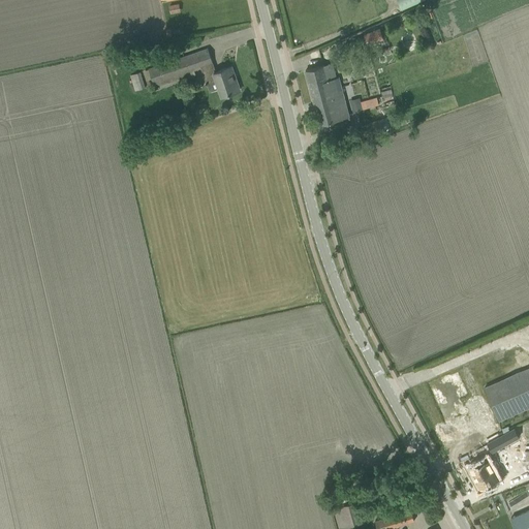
[(395,0),(400,9),(419,0),(395,0)]
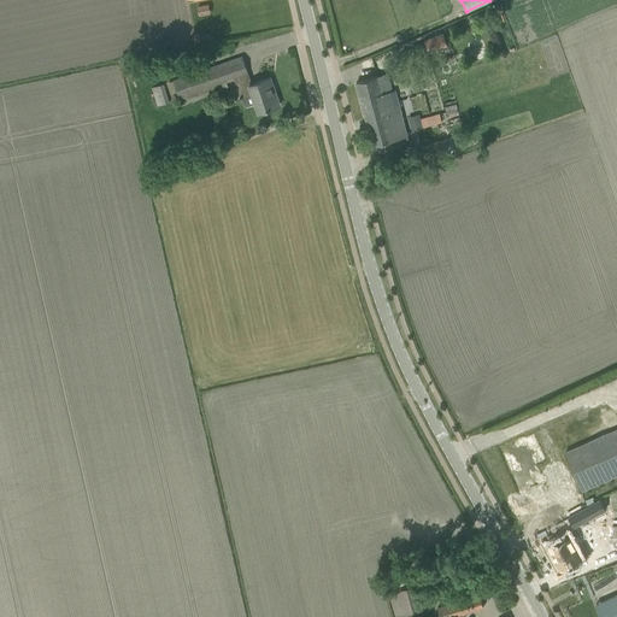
[(442,34),(424,40),(428,51),(445,45),(447,43),(442,34)]
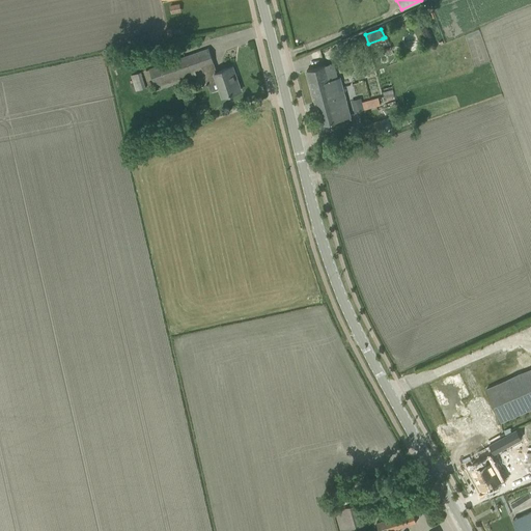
[(149,70),(143,72),(148,87),(155,85),(157,90),(195,76),(194,72),(201,68),(207,83),(205,84),(206,85),(207,85),(210,92),(220,89),(222,96),(241,90),(232,66),(216,73),(207,49),(198,52),(149,70)]
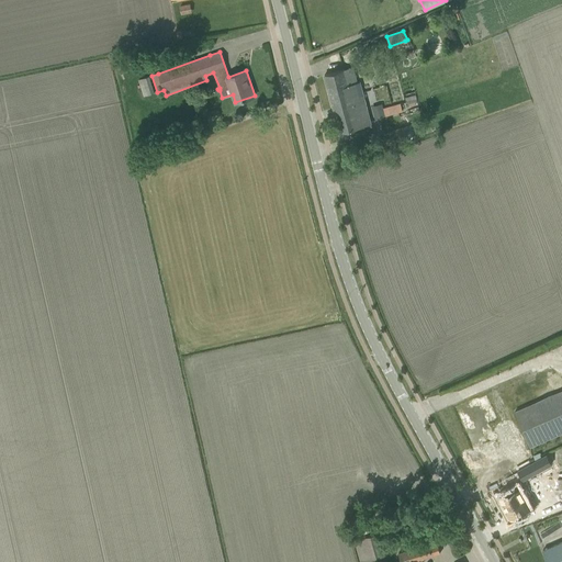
[(366,131),(373,130),(360,81),(348,85),(344,69),(324,75),(343,142),(367,135),(366,131)]
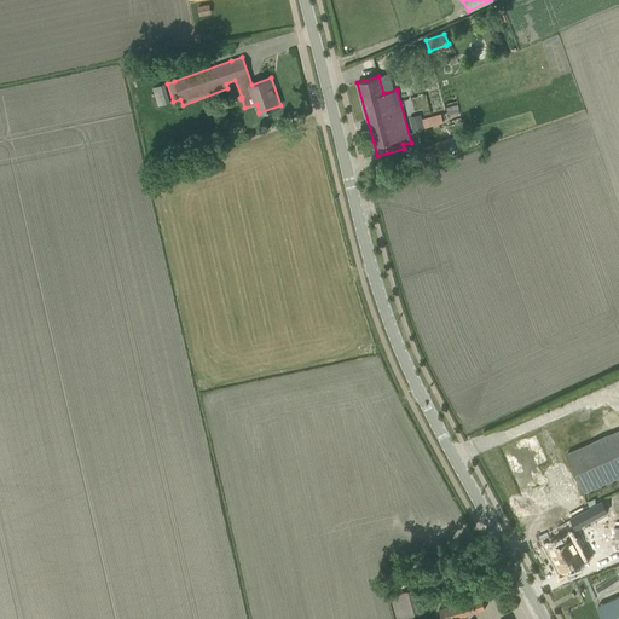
[(152,88),(158,106),(171,103),(165,85),(152,88)]
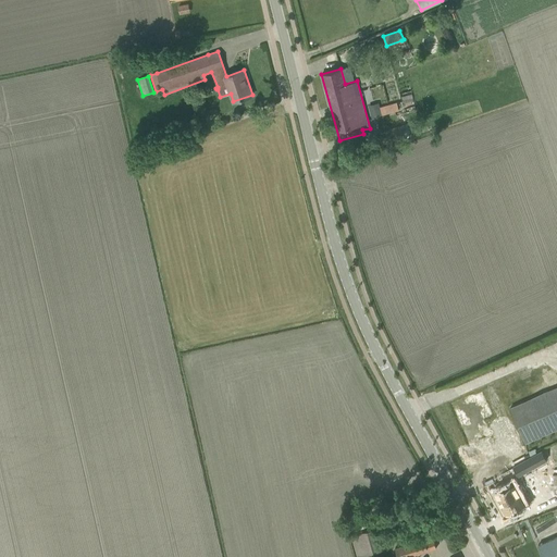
[(404,96),(401,96),(404,107),(413,104),(415,104),(411,91),(404,94),(404,96)]
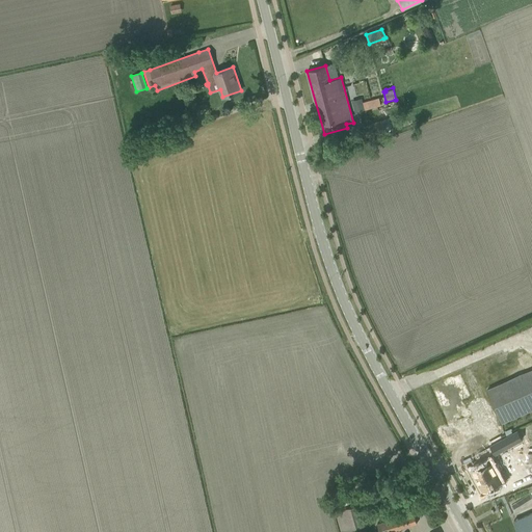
[(367,104),(353,107),(355,114),(369,110),(367,104)]
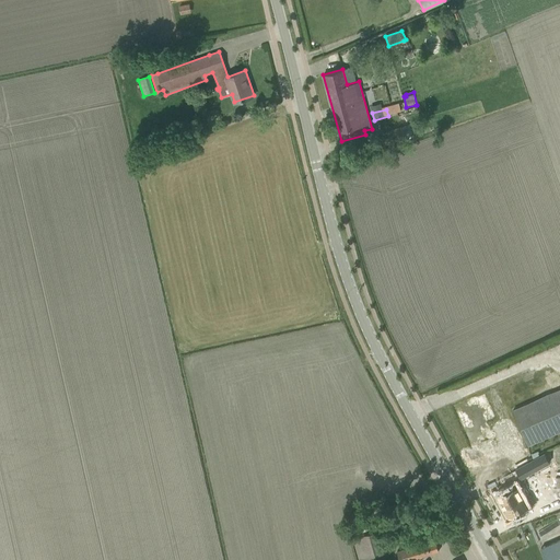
[(406,138),(403,126),(389,130),(389,131),(382,133),(385,144),(406,138)]
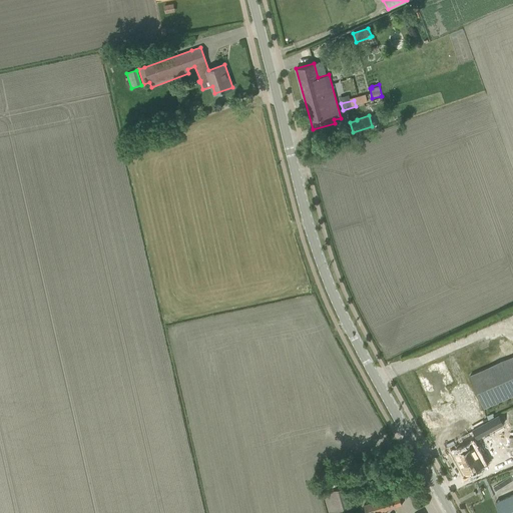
[(512,355),(470,375),(484,407),(512,394),(512,355)]
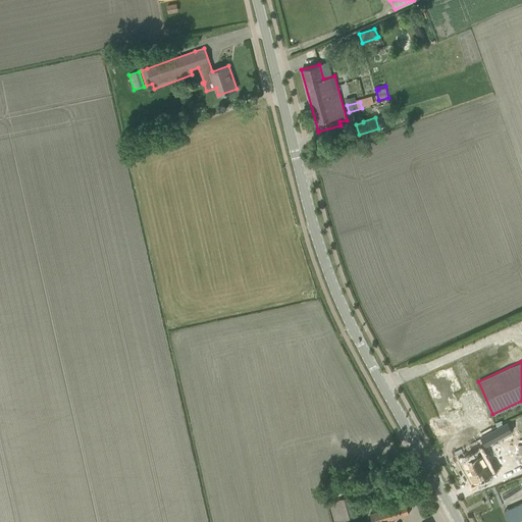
[(432,390),(423,395),(430,411),(432,410),(439,425),(455,418),(455,417),(462,413),(454,395),(449,397),(442,383),(431,389),(432,390)]
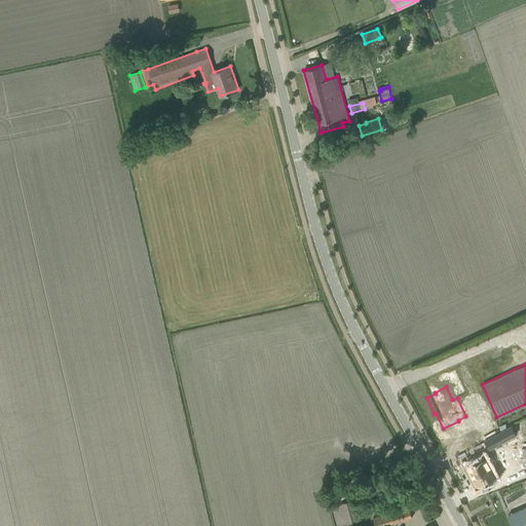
[(512,425),(484,441),(489,449),(516,435),(512,425)]
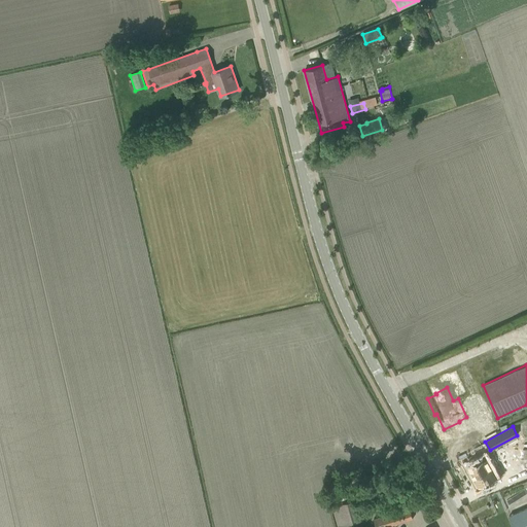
[(475,460),(466,465),(479,487),(481,486),(482,489),(489,485),(488,482),(496,478),(484,453),(473,458),(475,460)]
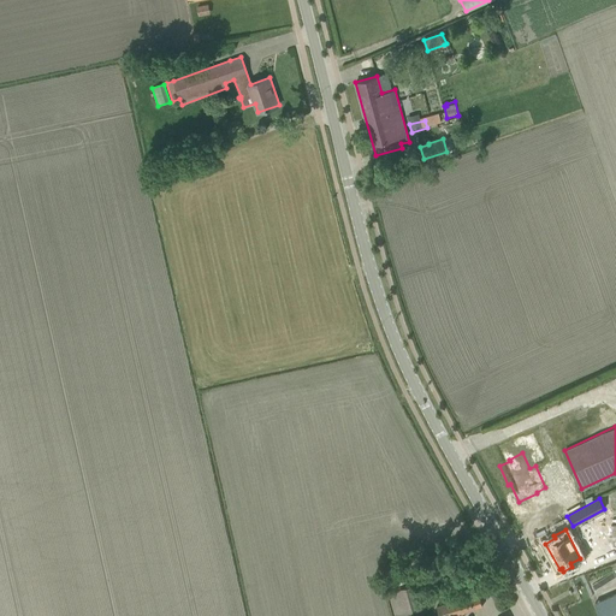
[(389,591),(395,615),(404,615),(425,610),(416,582),(389,591)]
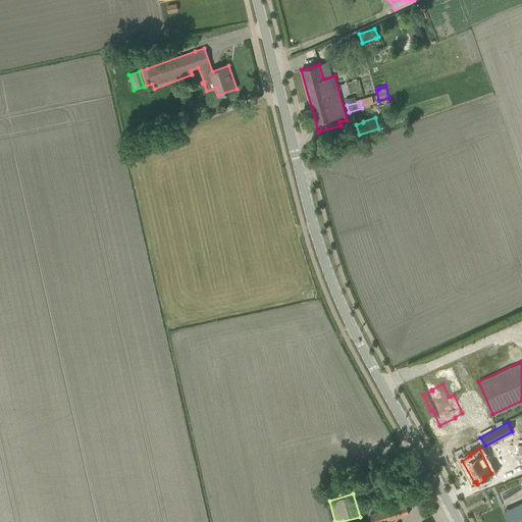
[(521,521),(521,503),(504,511),(509,521),(521,521)]
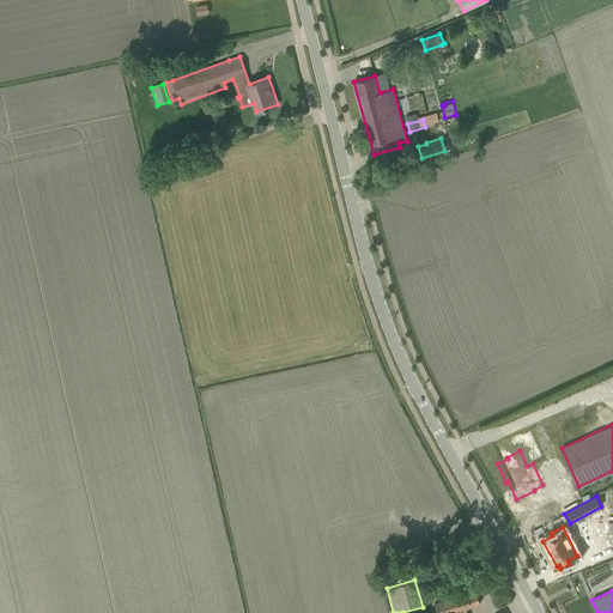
[(435,604),(437,612),(455,612),(461,610),(461,608),(479,604),(475,592),(435,604)]
